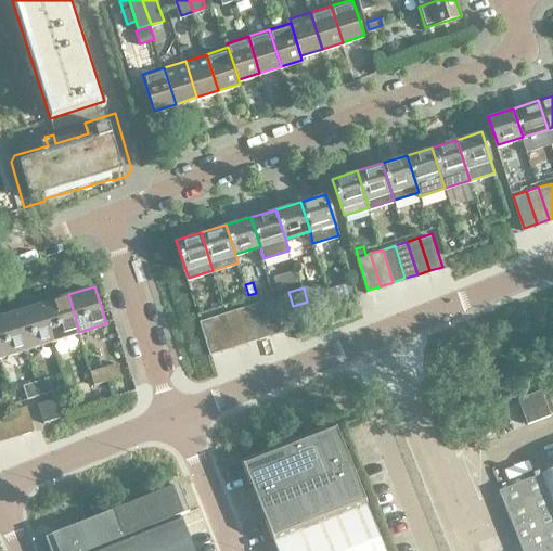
[(53,341),(79,332),(68,294),(41,303),(53,341)]
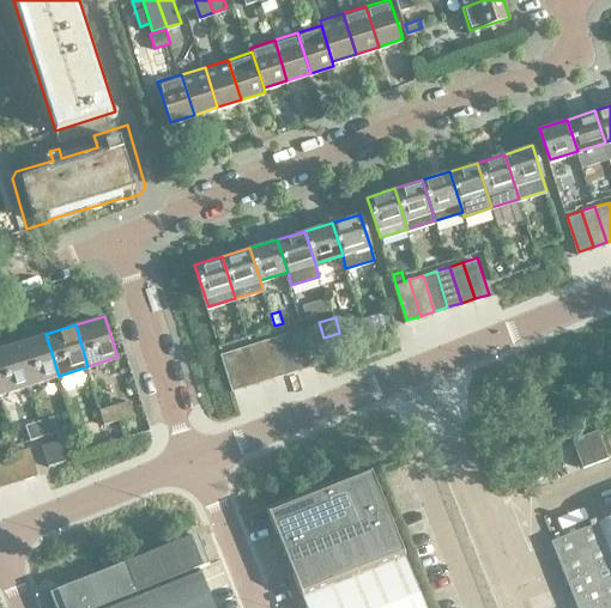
[(289,332),(301,368),(315,363),(303,327),(289,332)]
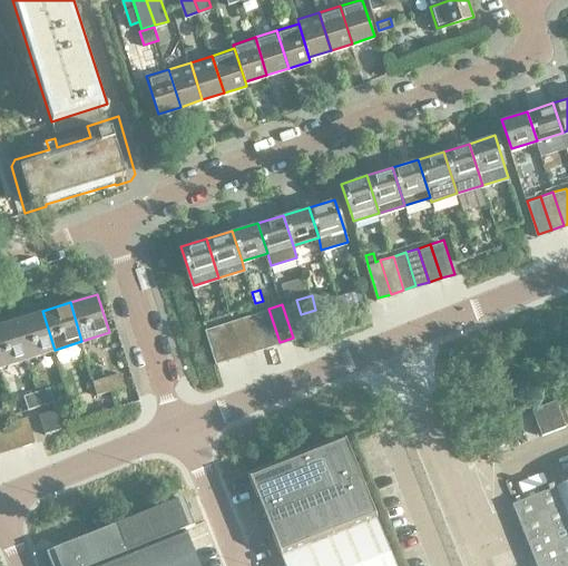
[(280,342),(268,309),(256,312),(267,347),(280,342)]
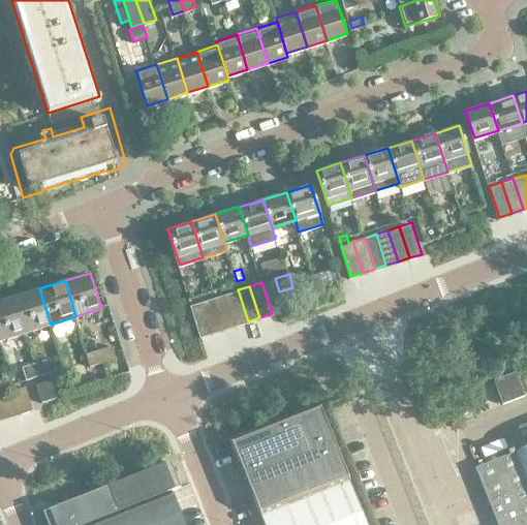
[(26,332),(51,325),(39,288),(14,296),(26,332)]
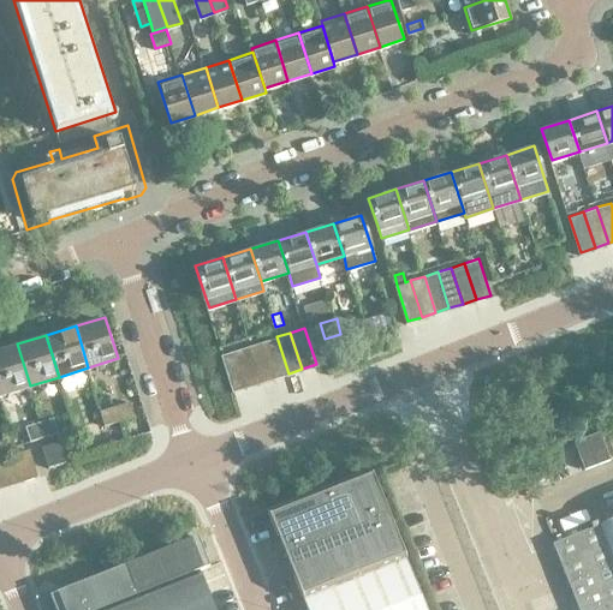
[(277,336),(263,341),(274,377),(289,374),(277,336)]
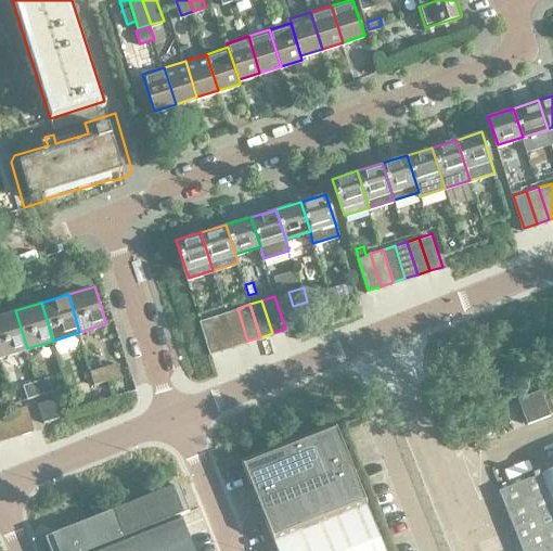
[(247,341),(238,308),(226,311),(235,345),(247,341)]
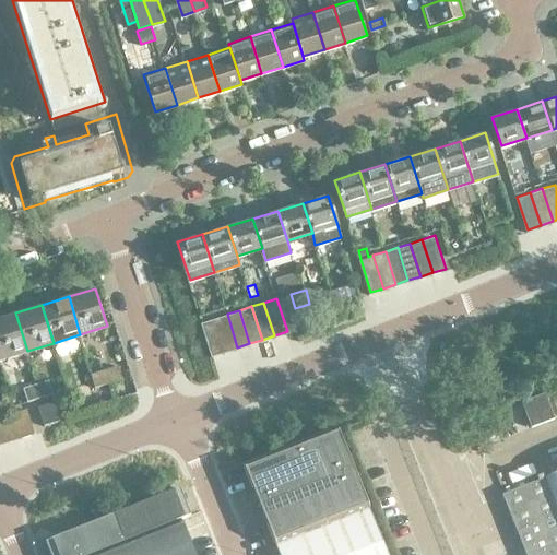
[(0,355),(1,359),(27,351),(15,313),(0,317),(0,355)]
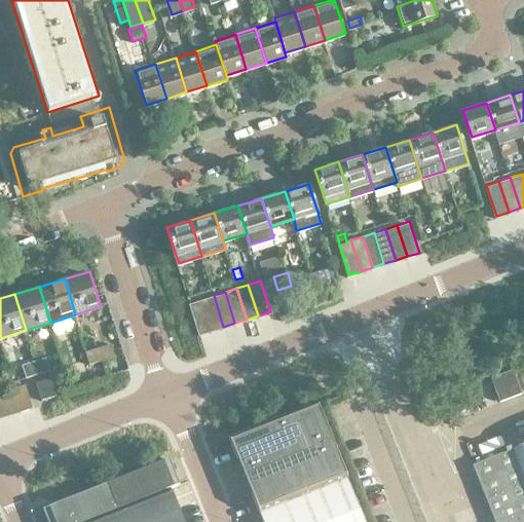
[(223,327),(214,295),(201,299),(212,330),(223,327)]
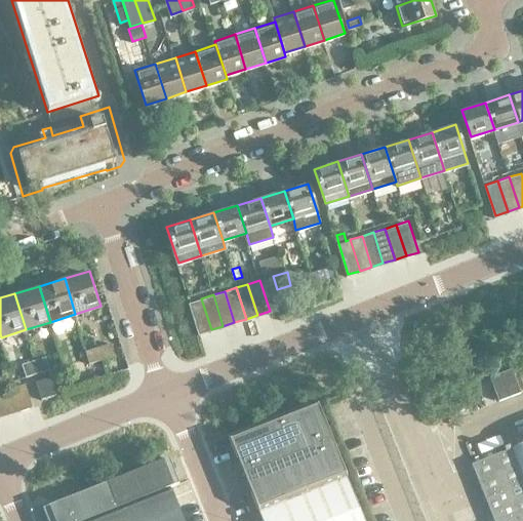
[(199,333),(211,329),(201,298),(190,302),(199,333)]
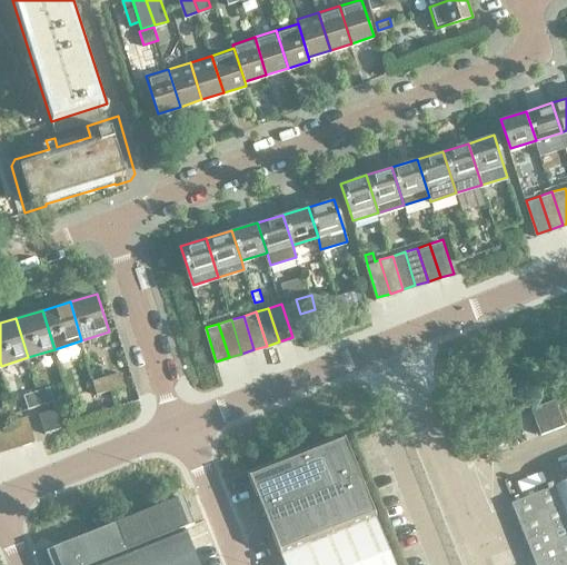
[(107,375),(111,388),(125,384),(120,370),(107,375)]
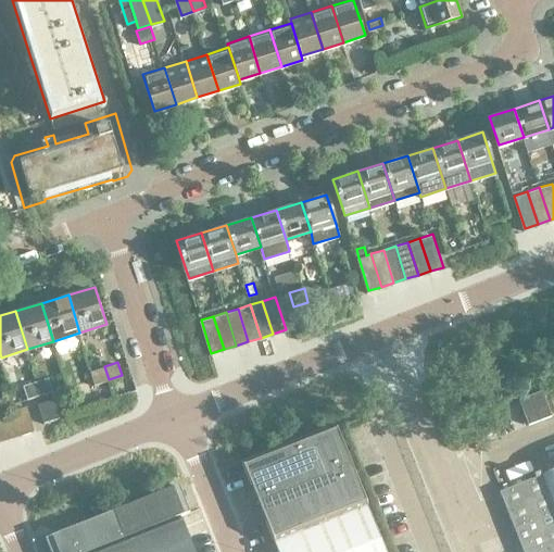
[(96,384),(109,379),(104,366),(91,371),(96,384)]
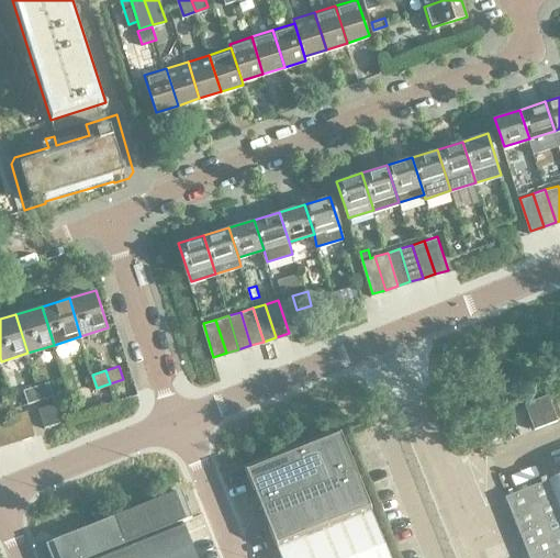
[(37,383),(42,398),(53,393),(48,380),(37,383)]
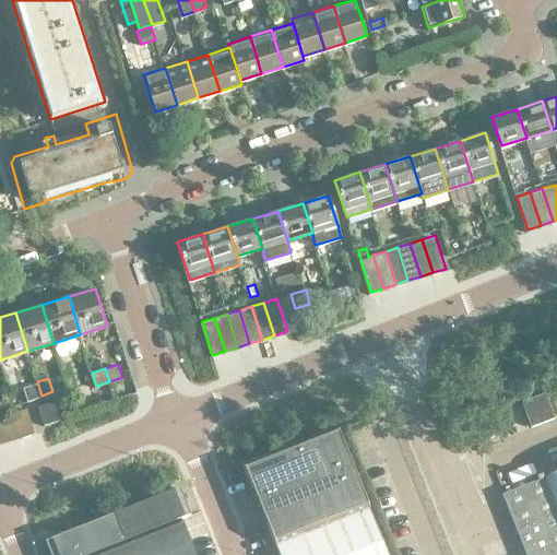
[(27,400),(42,396),(37,381),(23,386),(27,400)]
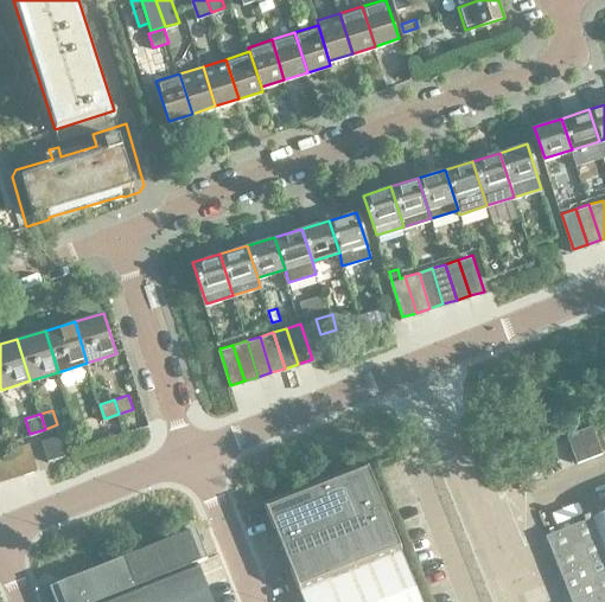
[(58,436),(40,441),(46,460),(63,454),(58,436)]
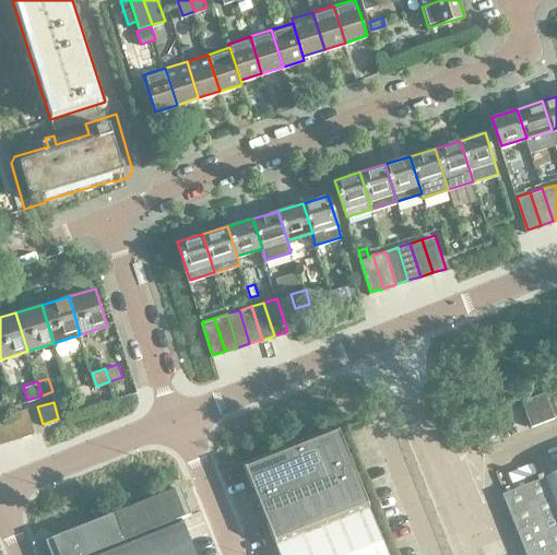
[(15,411),(22,436),(35,433),(27,408),(15,411)]
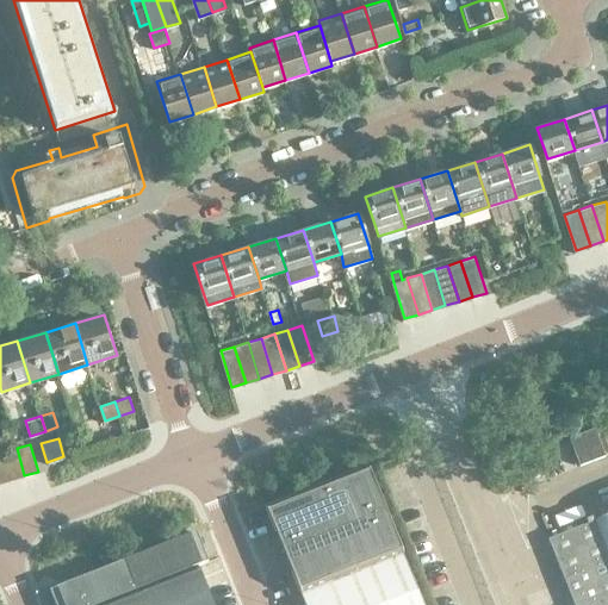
[(11,479),(24,475),(17,448),(4,451),(11,479)]
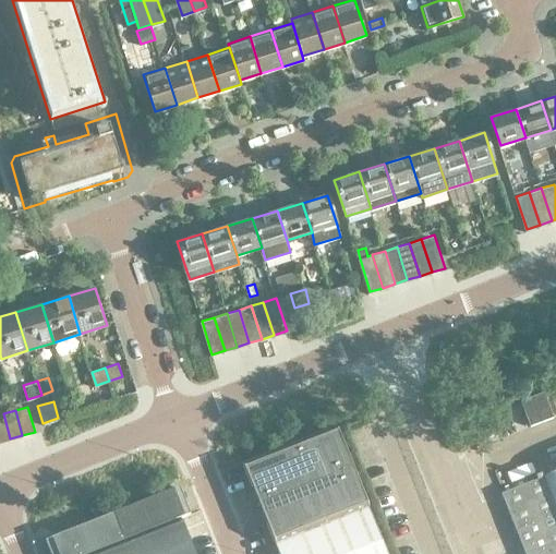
[(0,442),(10,438),(3,413),(0,414),(0,442)]
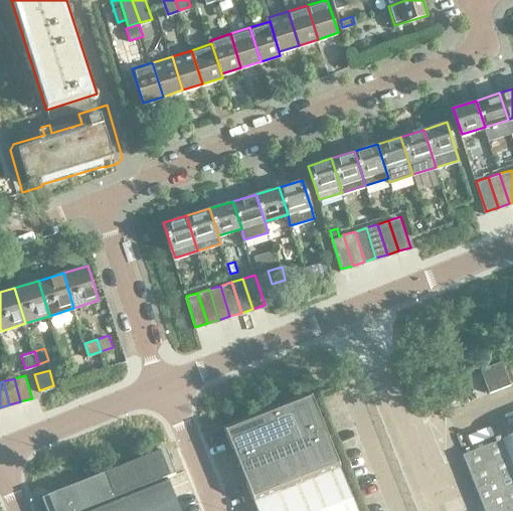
[(259,499),(340,466),(311,390),(224,426),(254,501),(259,499)]
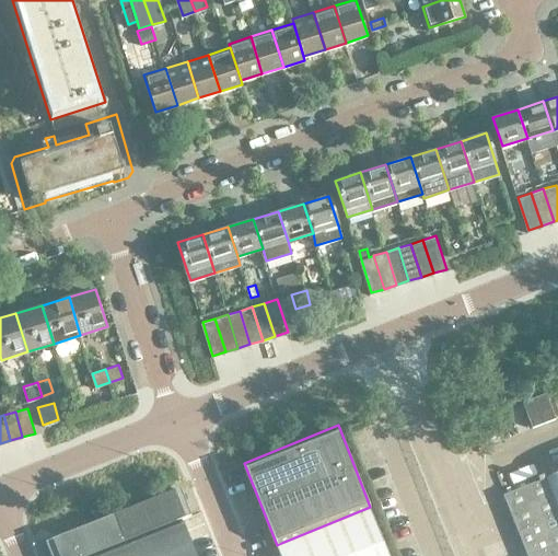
[(557,471),(544,477),(543,475),(538,477),(539,479),(509,491),(499,468),(497,470),(507,491),(504,494),(529,555),(557,555),(557,471)]
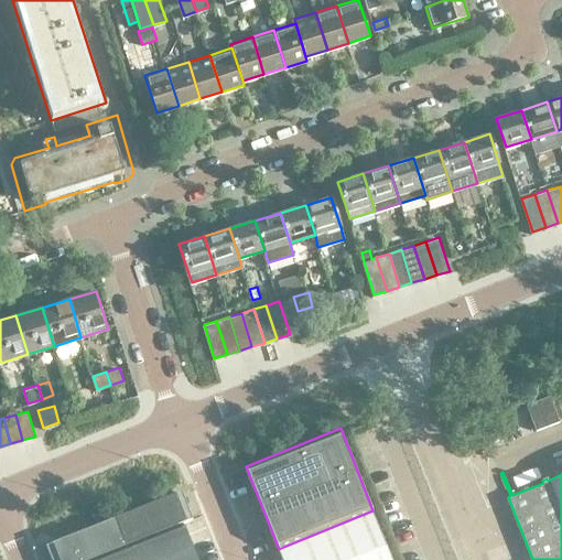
[(126,544),(183,521),(193,517),(182,490),(115,516),(126,544)]
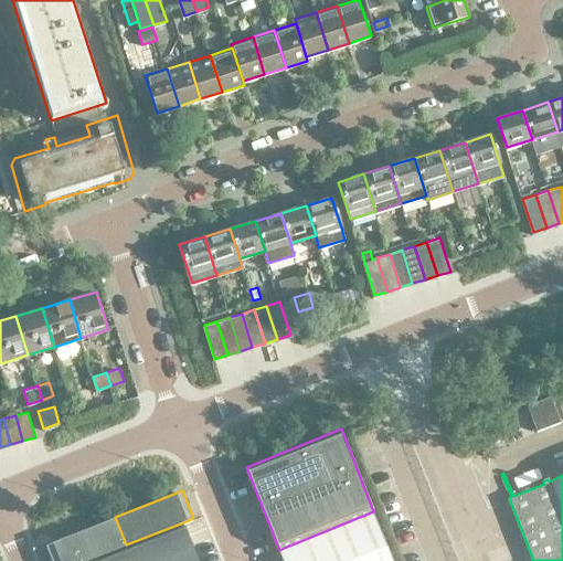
[(393,560),(373,511),(284,548),(288,560),(393,560)]
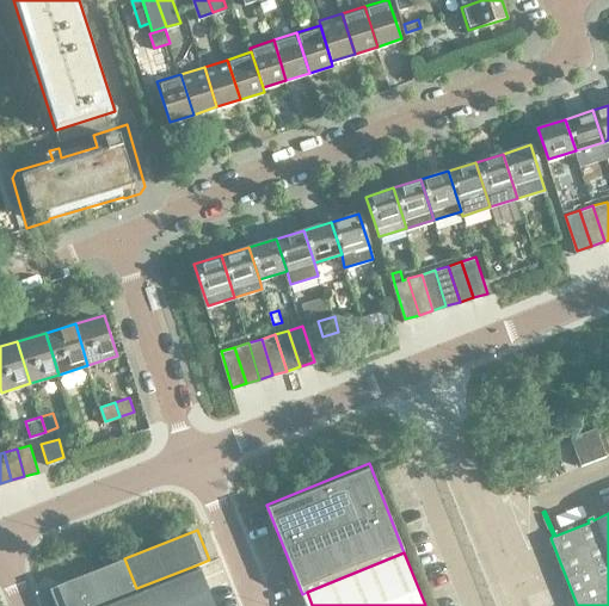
[(93,605),(136,588),(124,558),(51,588),(57,605),(93,605)]
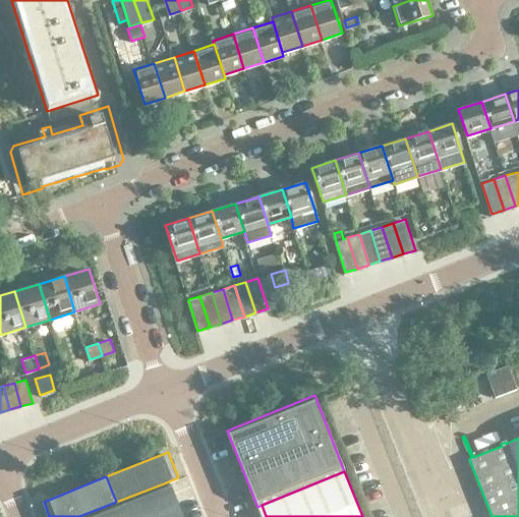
[(79,516),(183,516),(169,481),(116,502),(79,516)]
